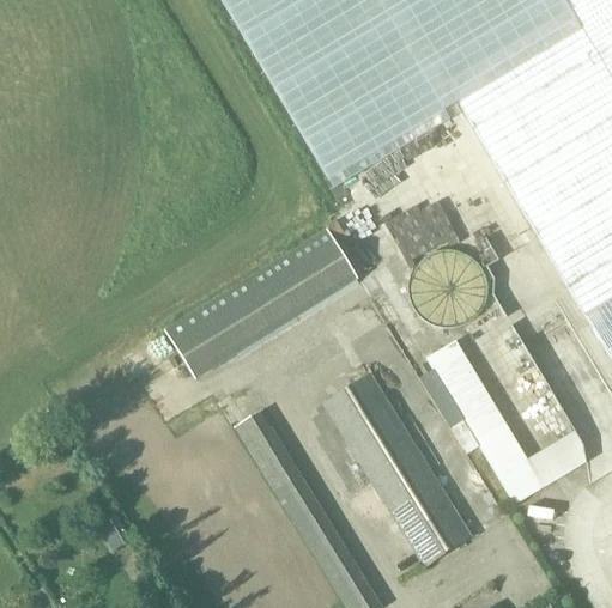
[(611,297),(611,0),(222,0),(328,180),(459,102),(585,314),(611,297)]
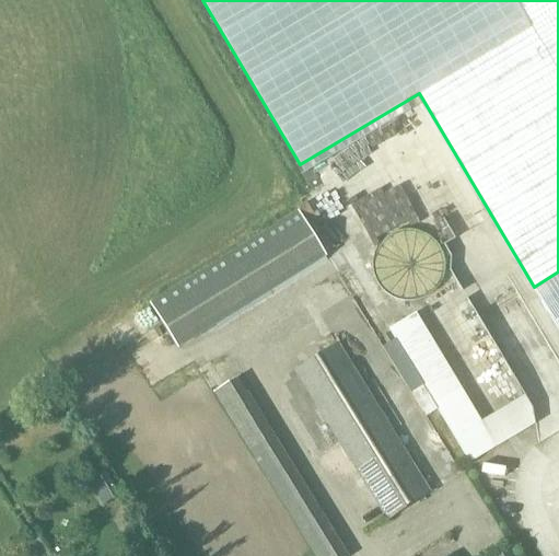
[(398,159),(385,173),(399,186),(412,171),(398,159)]
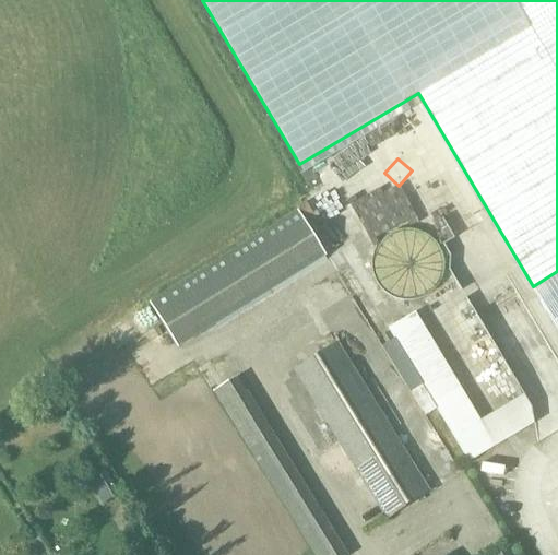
[(340,180),(352,202),(351,203),(357,213),(372,205),(355,173),(340,180)]
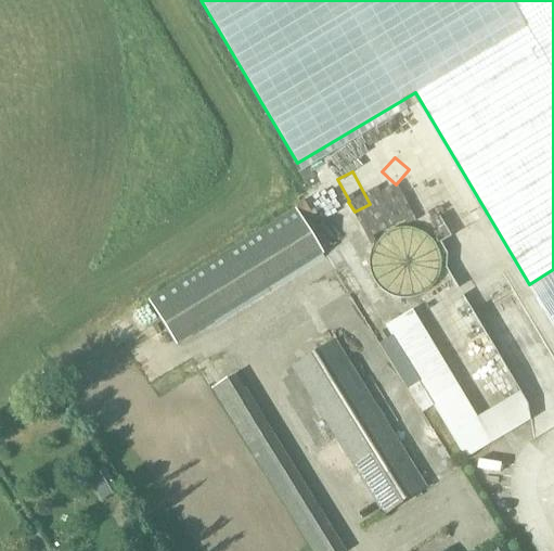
[(177,344),(324,251),(296,206),(149,298),(177,344)]
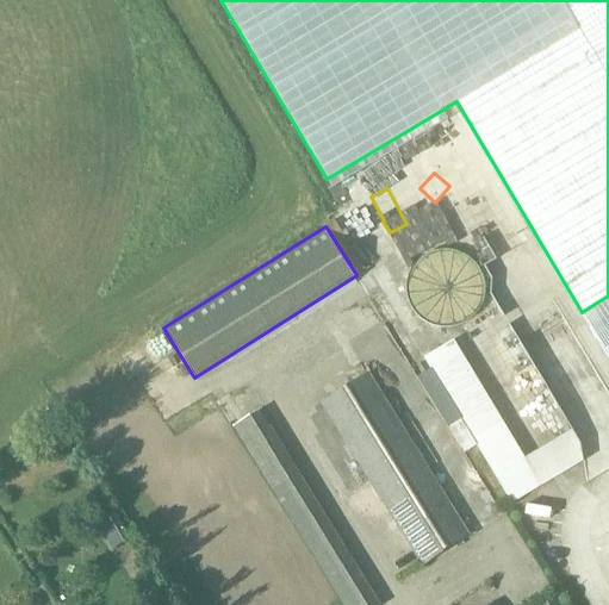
[(420,317),(433,324),(446,325),(460,323),(472,316),(480,304),(484,291),(483,278),(478,264),(470,255),(458,249),(445,247),(432,249),(421,255),(411,266),(405,279),(405,293),(411,306),(420,317)]
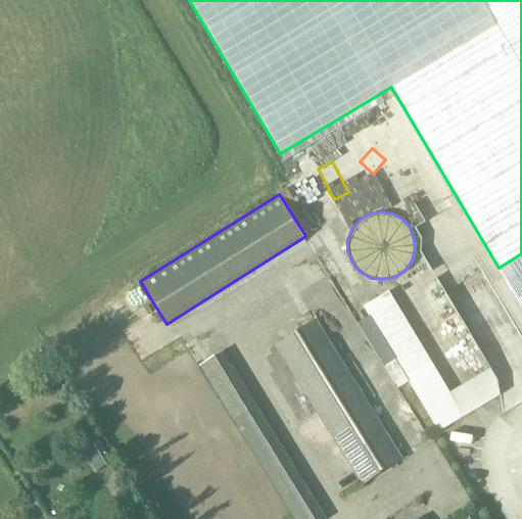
[(521,253),(499,268),(521,307),(521,253)]
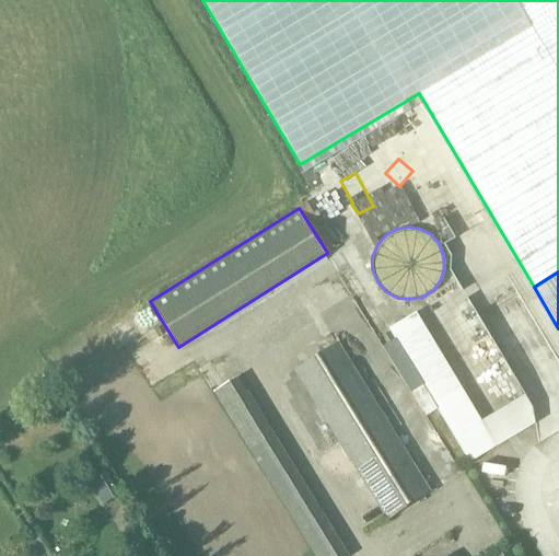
[(350,298),(341,304),(354,322),(362,315),(350,298)]
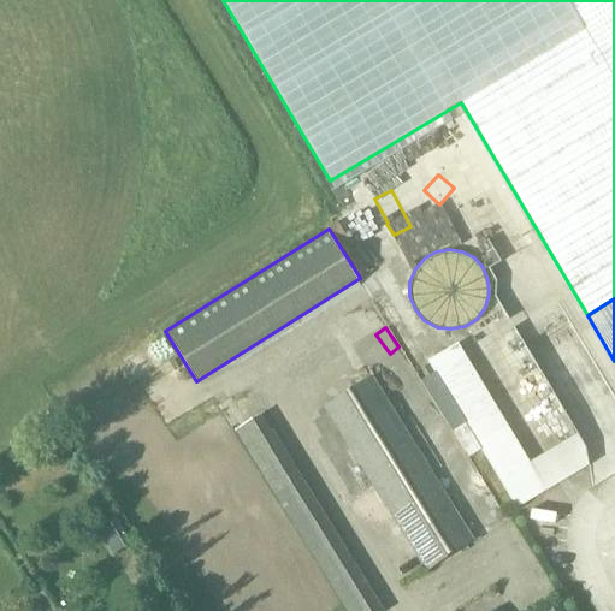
[(587,463),(584,448),(575,433),(531,460),(457,340),(429,359),(516,505),(587,463)]
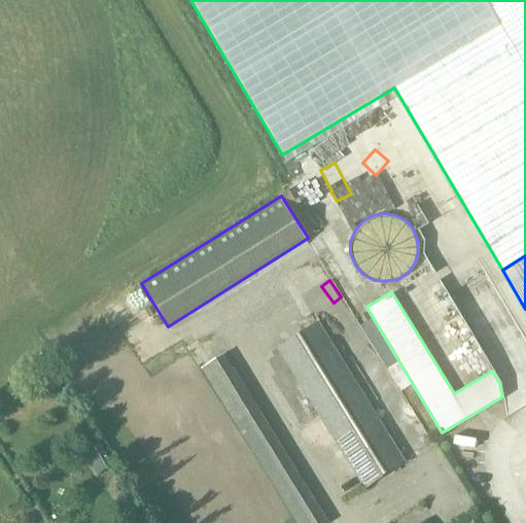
[(406,461),(318,319),(277,346),(364,487),(406,461)]
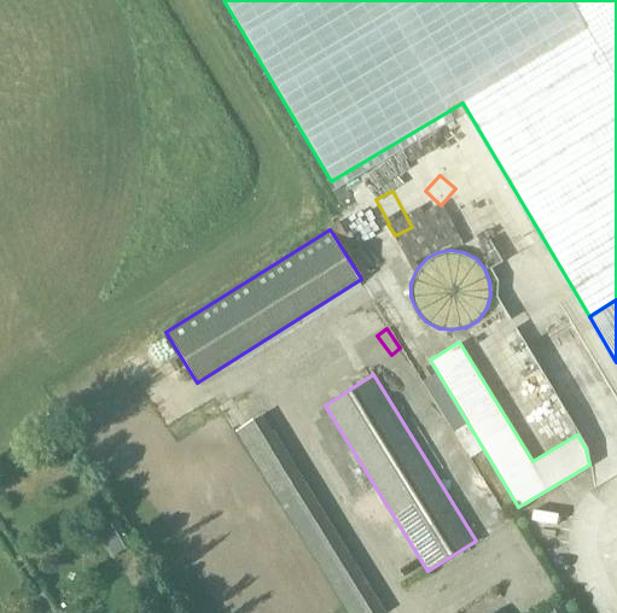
[(262,412),(234,428),(349,612),(383,612),(386,612),(262,412)]
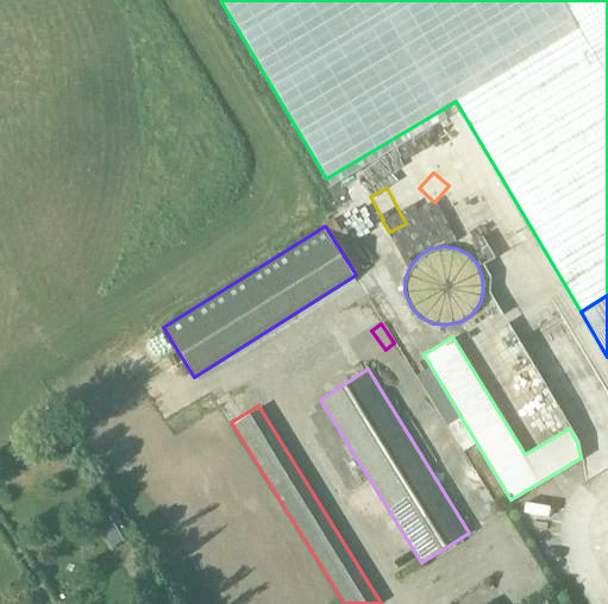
[(114,509),(102,516),(118,541),(130,534),(114,509)]
